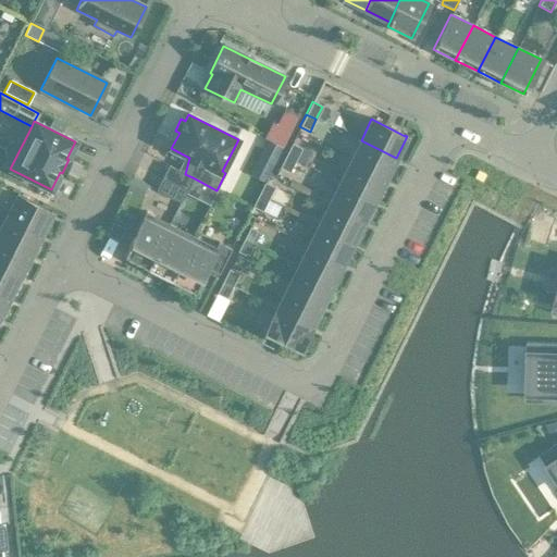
[(279,124),(272,139),(284,145),(291,131),(279,124)]
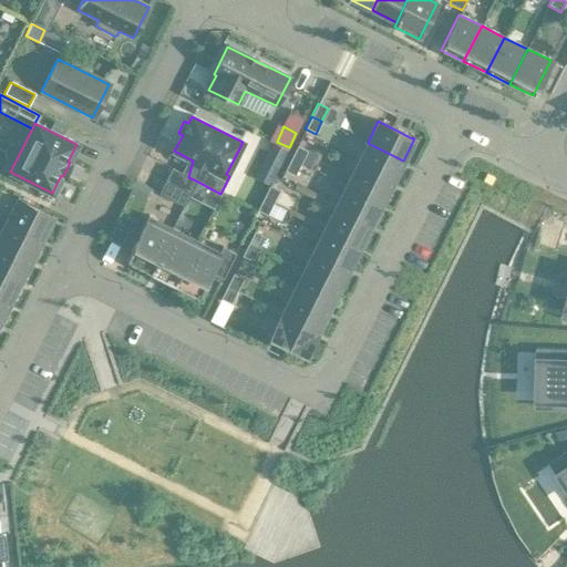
[(392,182),(403,161),(368,143),(357,164),(392,182)]
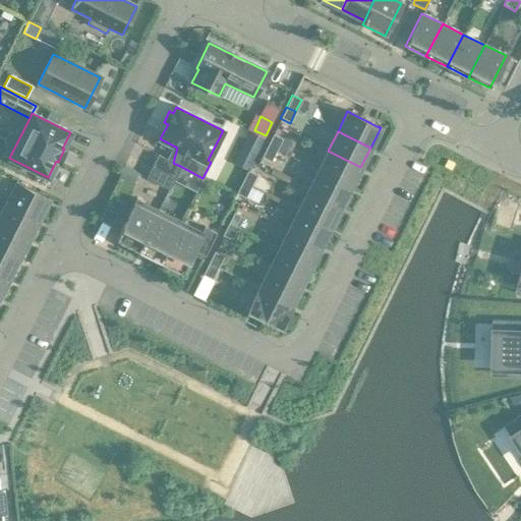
[(267,146),(276,151),(282,139),(272,134),(267,146)]
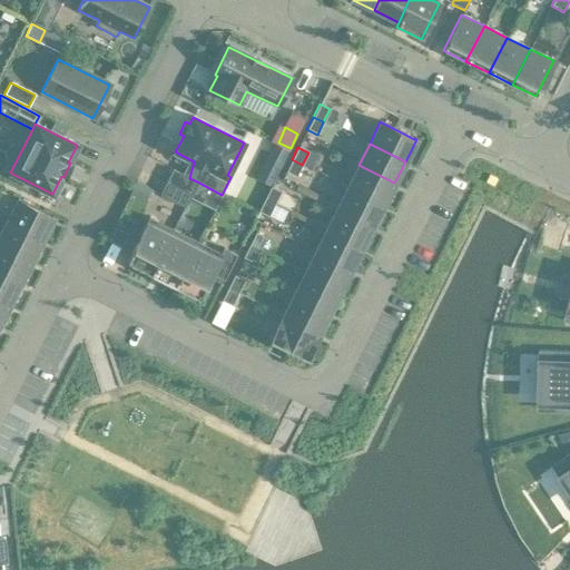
[(292,159),(285,173),(295,177),(302,165),(292,159)]
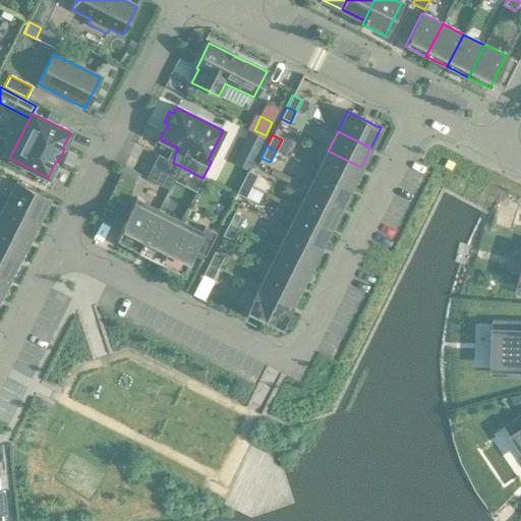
[(350,187),(360,167),(328,151),(317,171),(350,187)]
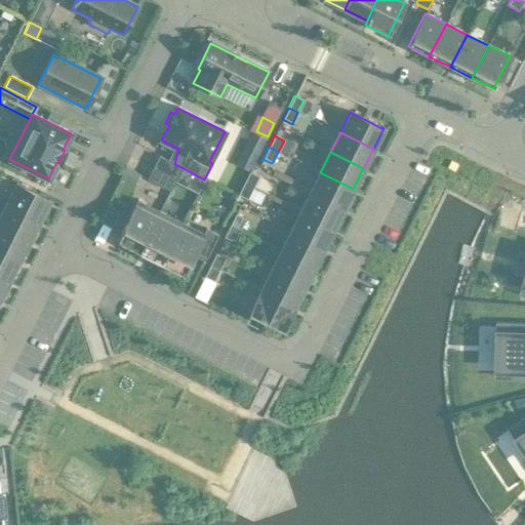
[(158,156),(153,166),(175,178),(182,167),(174,164),(158,156)]
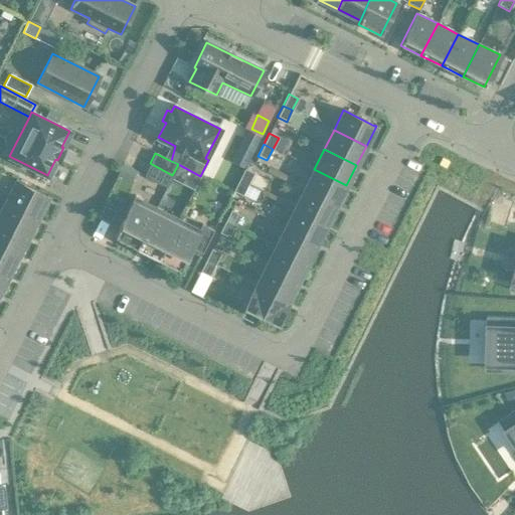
[(172,175),(150,163),(143,176),(166,188),(171,178),(172,175)]
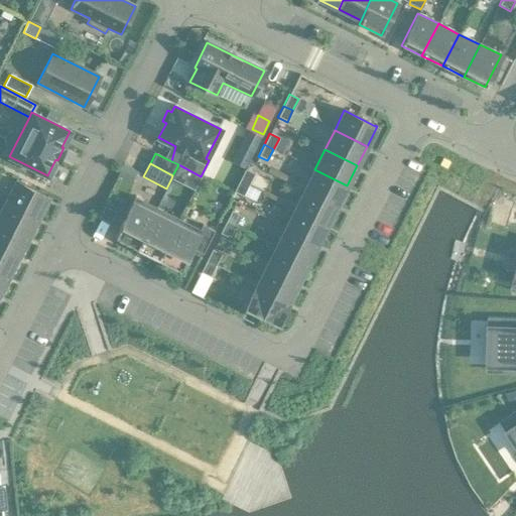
[(194,189),(201,176),(178,164),(172,175),(171,178),(194,189)]
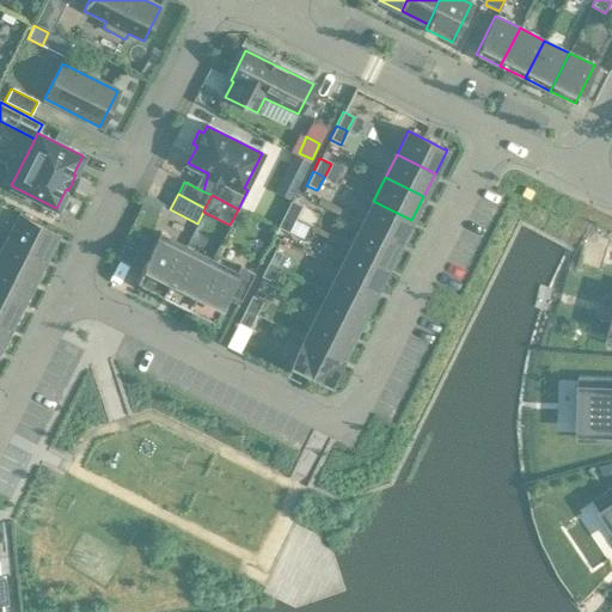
[(282,214),(294,220),(301,207),(289,201),(282,214)]
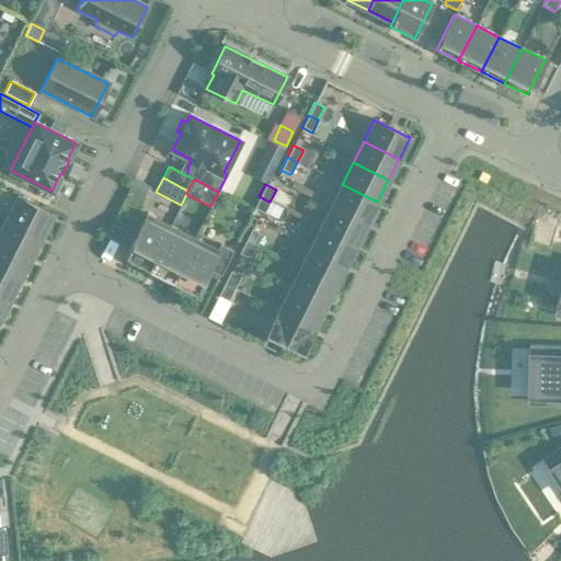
[(366,222),(377,202),(342,184),(331,205),(366,222)]
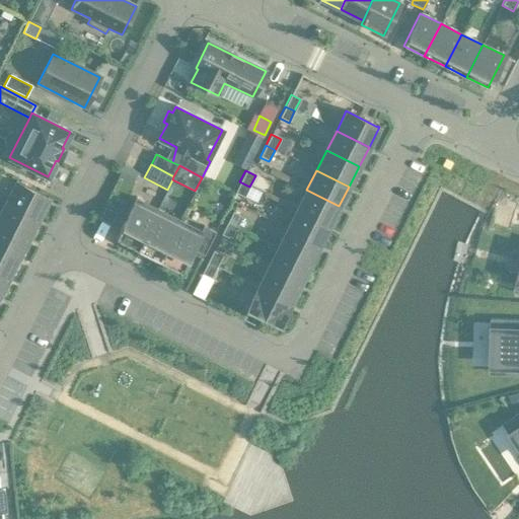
[(5,202),(39,218),(49,198),(47,197),(47,198),(15,181),(5,202)]
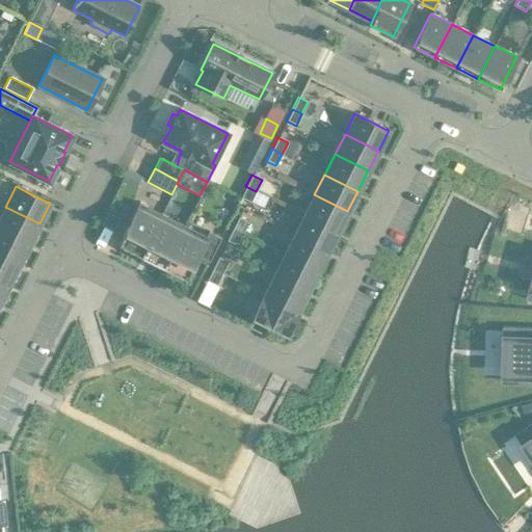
[(245,186),(240,197),(249,203),(256,191),(245,186)]
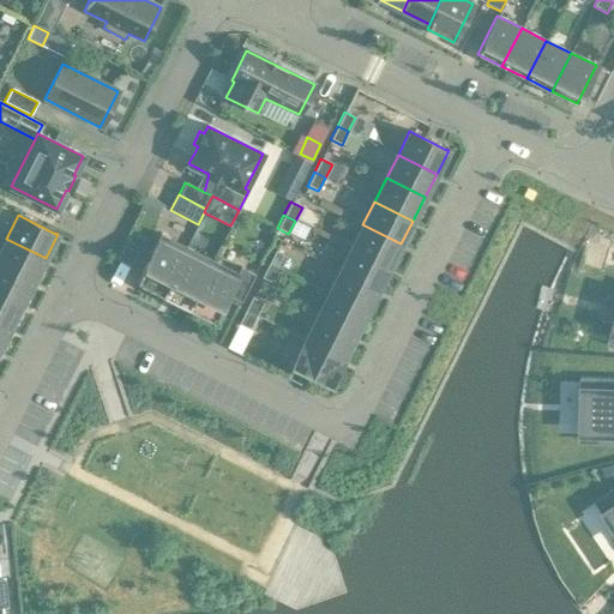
[(390,268),(401,244),(362,224),(350,248),(390,268)]
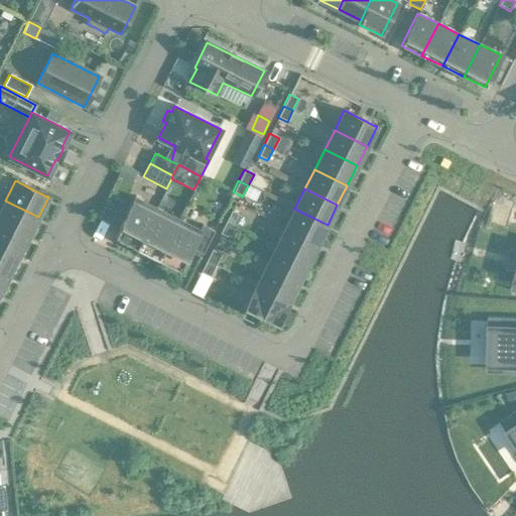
[(38,217),(5,201),(0,211),(0,222),(28,237),(38,217)]
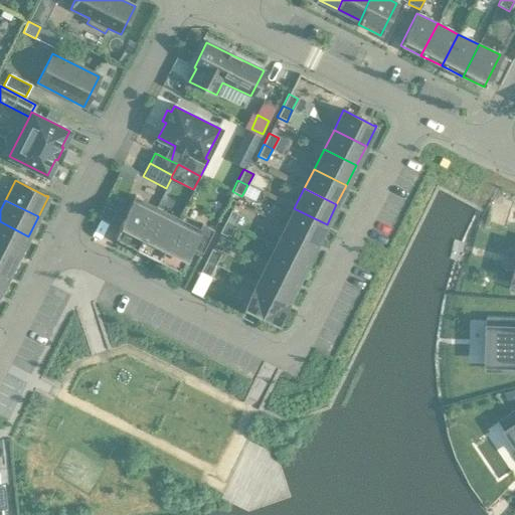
[(135,250),(154,212),(132,201),(114,237),(122,241),(121,243),(135,250)]
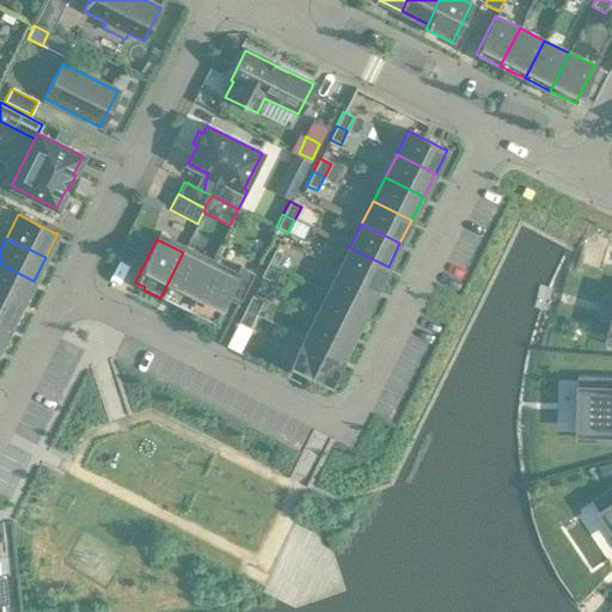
[(123,245),(117,258),(129,264),(136,252),(123,245)]
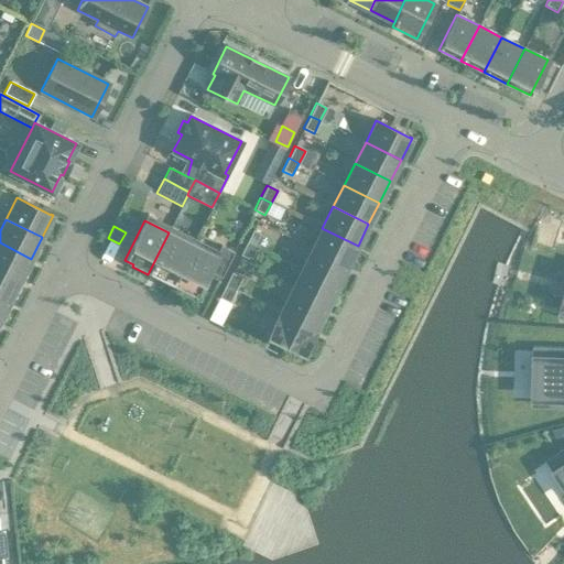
[(347,267),(358,246),(322,228),(312,249),(347,267)]
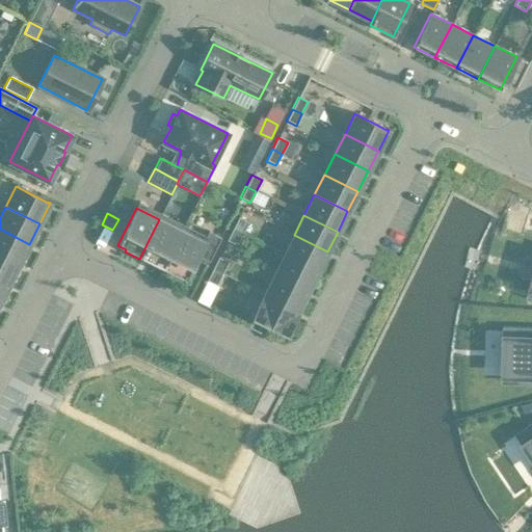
[(232,229),(242,234),(248,222),(238,217),(232,229)]
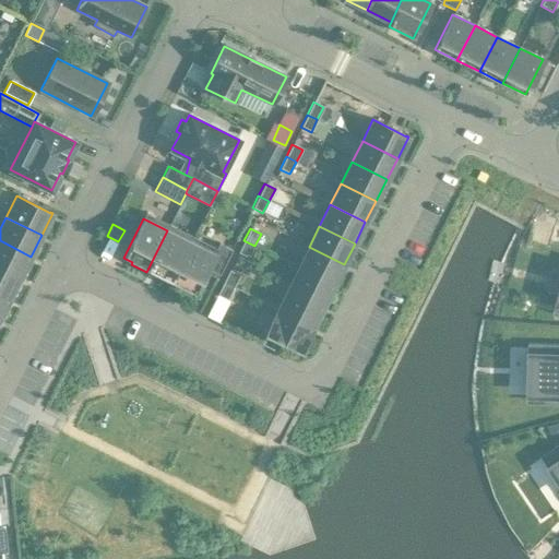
[(191,242),(167,230),(146,272),(170,284),(191,242)]
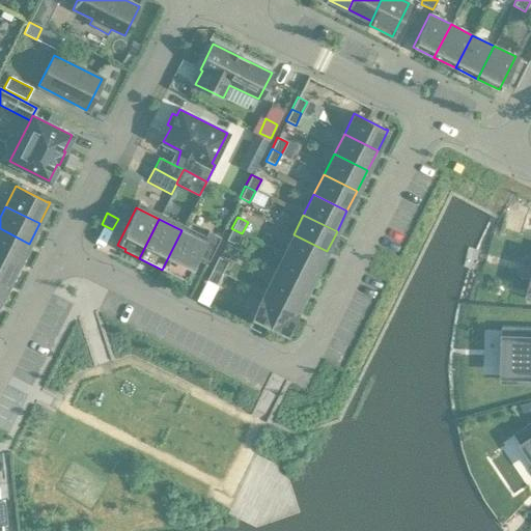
[(29,244),(0,228),(0,254),(19,263),(29,244)]
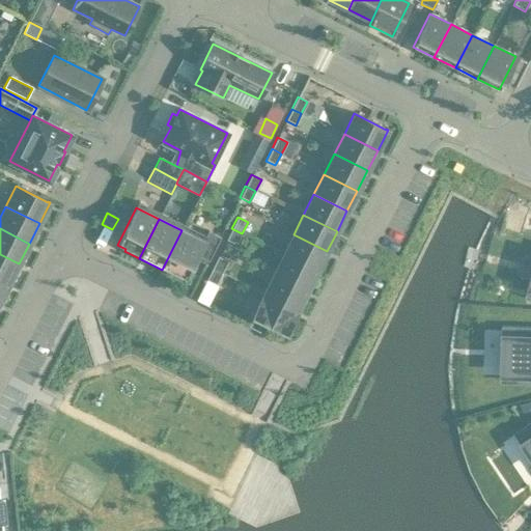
[(225,241),(235,246),(242,233),(231,228),(225,241)]
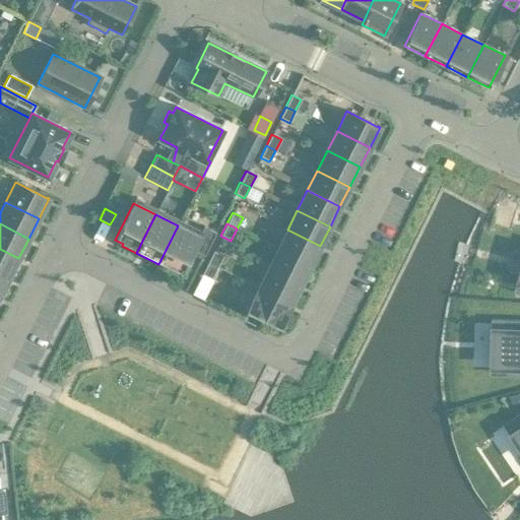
[(178,225),(158,264),(173,271),(174,269),(182,273),(193,251),(204,256),(215,233),(204,228),(199,237),(178,225)]
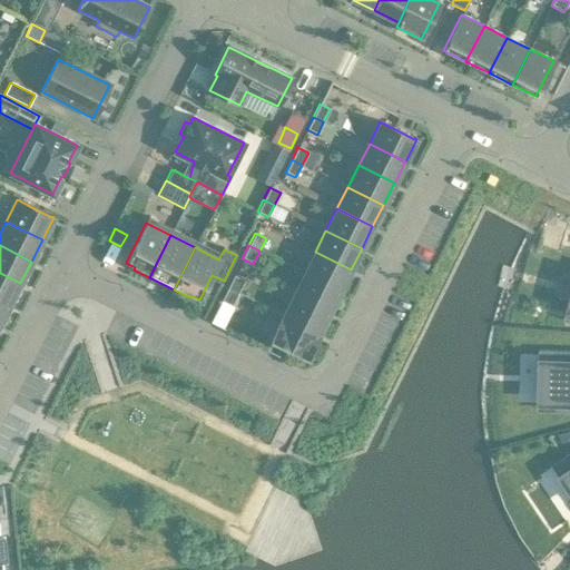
[(340,292),(351,269),(315,252),(304,274),(340,292)]
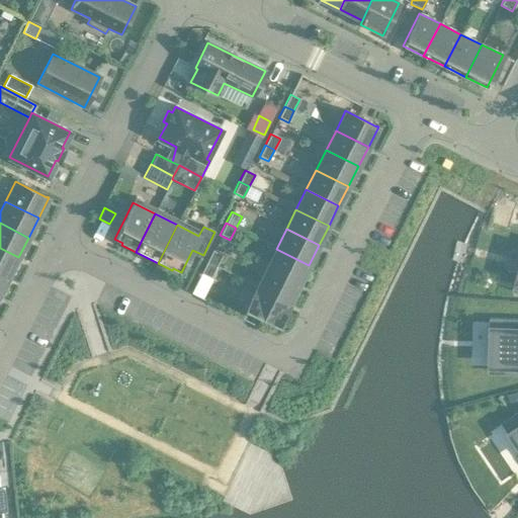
[(18,257),(0,248),(0,272),(8,277),(18,257)]
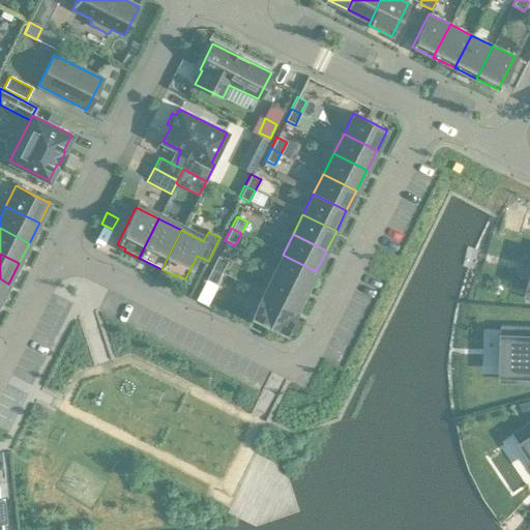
[(305,291),(316,271),(283,255),(272,274),(305,291)]
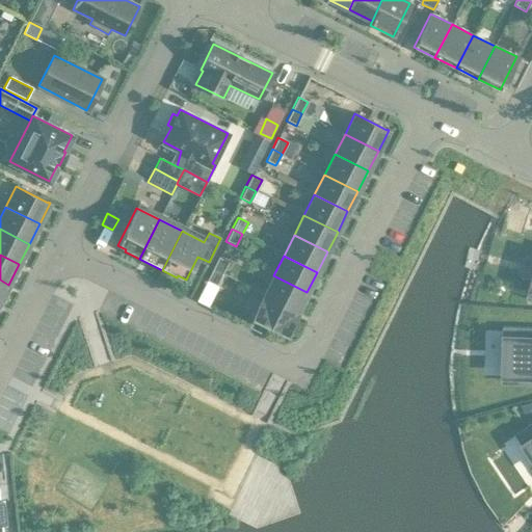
[(212,269),(221,274),(228,263),(217,258),(212,269)]
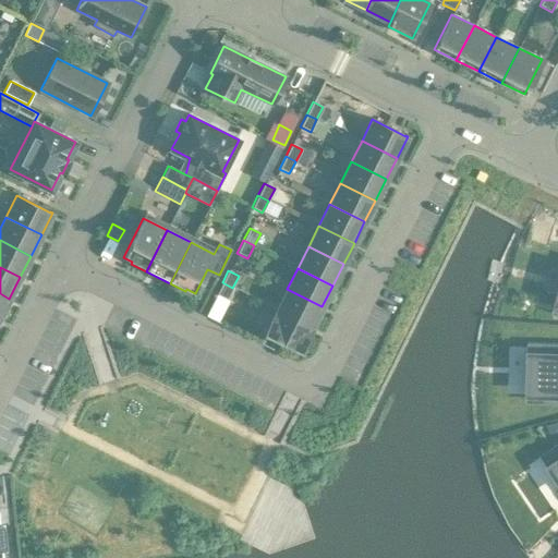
[(222,282),(216,294),(227,300),(232,288),(222,282)]
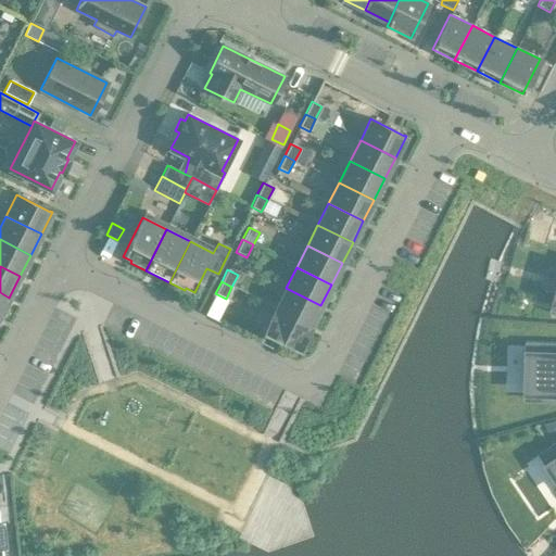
[(310,327),(320,305),(286,288),(275,310),(310,327)]
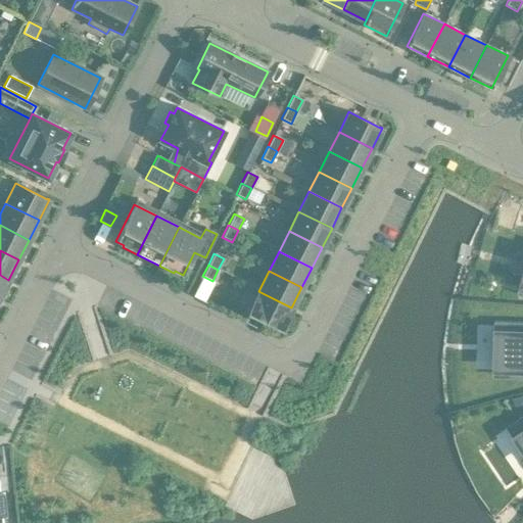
[(0,295),(8,280),(0,275),(0,295)]
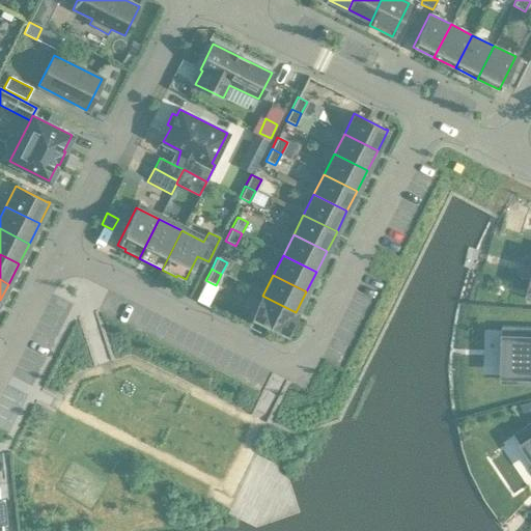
[(203,284),(195,301),(206,306),(215,290),(203,284)]
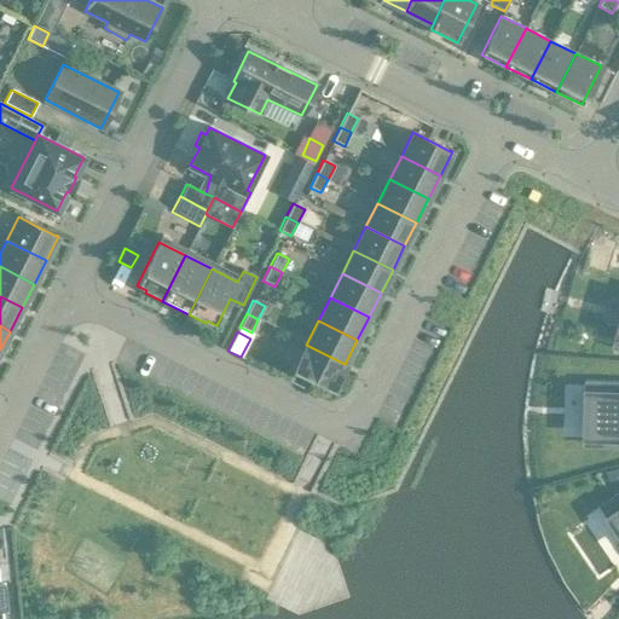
[(334,387),(345,364),(306,345),(295,366),(295,365),(294,368),(334,387)]
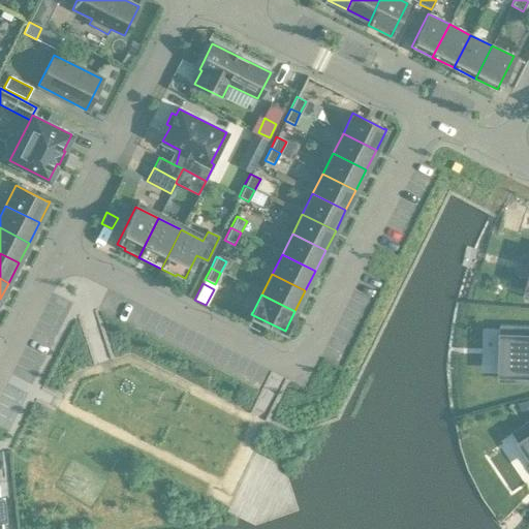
[(528,332),(501,332),(499,380),(528,380),(528,332)]
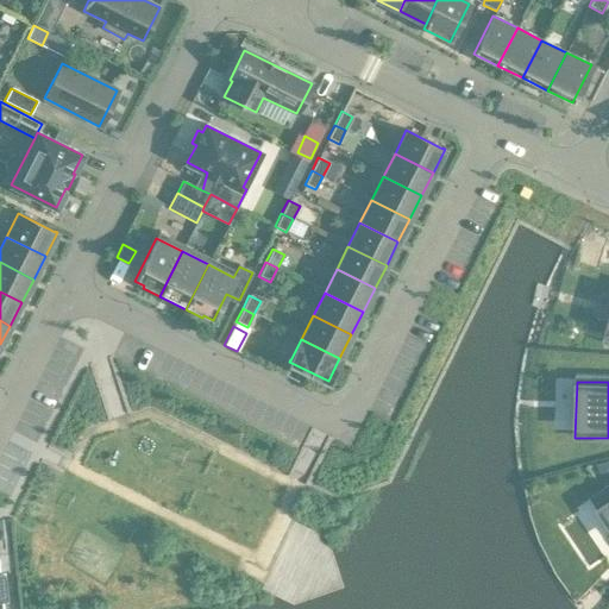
[(598,473),(608,470),(608,460),(596,465),(598,473)]
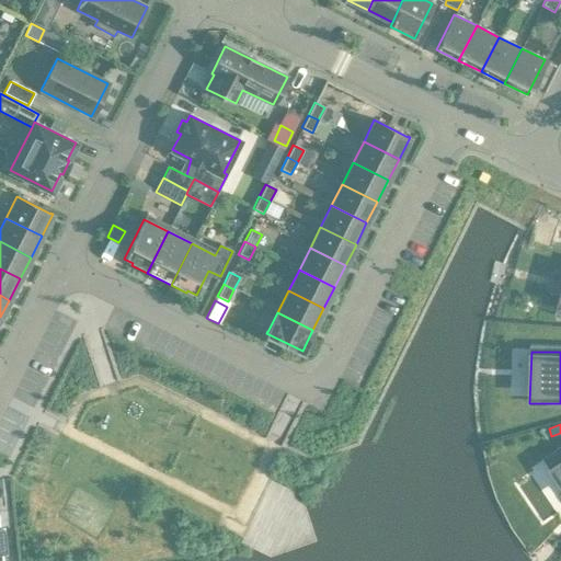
[(560,453),(551,460),(560,473),(560,453)]
